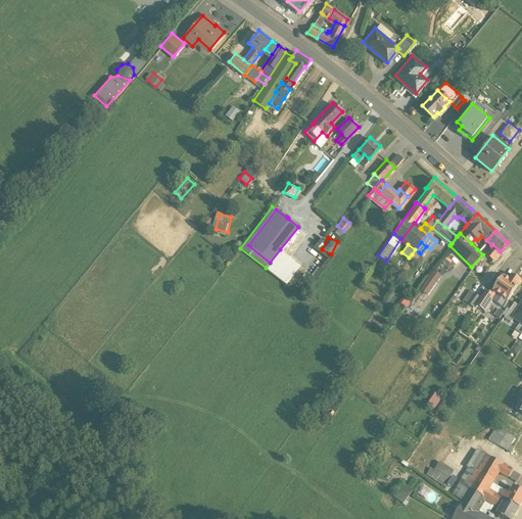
[(491,245),(483,255),(488,261),(490,258),(491,258),(499,250),(492,244),(491,245)]
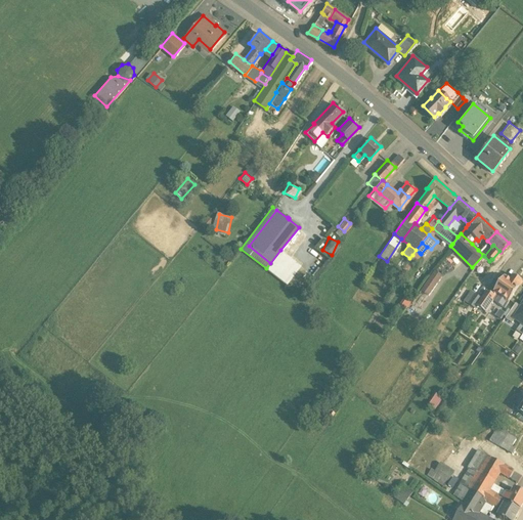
[(270,263),(266,268),(287,284),(300,265),(280,250),(270,263)]
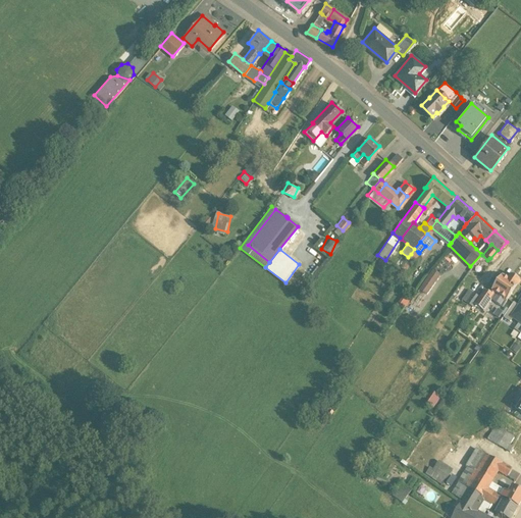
[(376,266),(371,273),(377,278),(382,270),(376,266)]
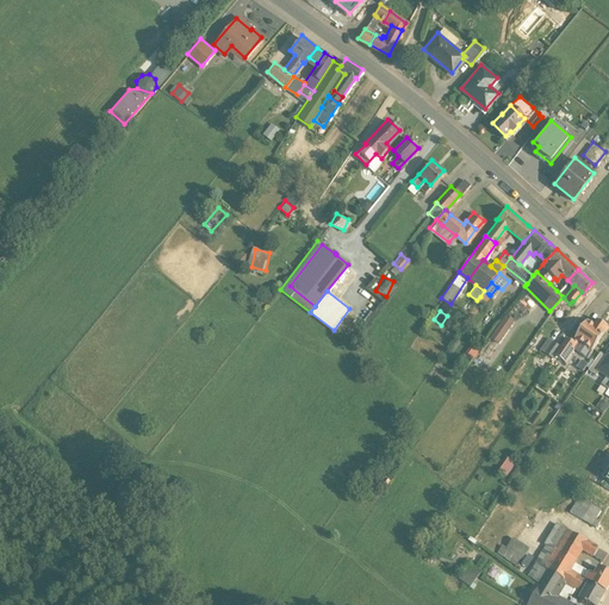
[(592,324),(585,319),(573,337),(578,341),(590,349),(607,325),(596,318),(592,324)]
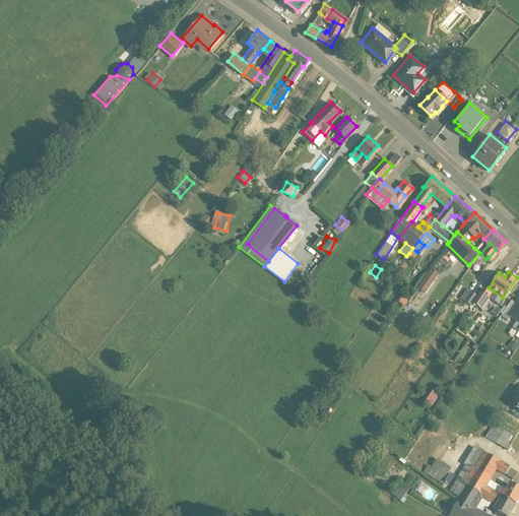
[(433,279),(426,274),(417,286),(425,292),(433,279)]
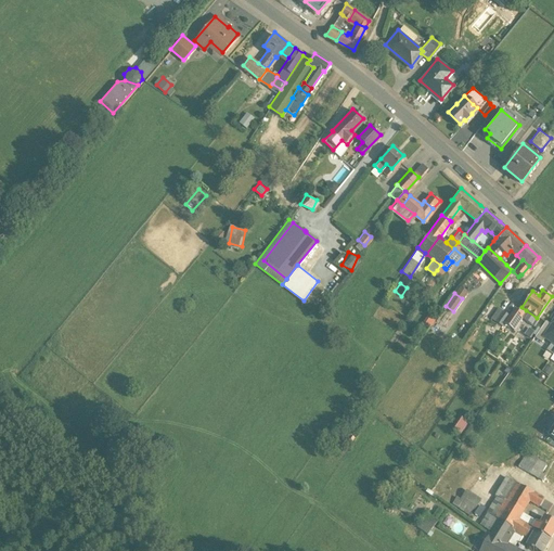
[(519,309),(514,306),(509,314),(503,322),(513,329),(522,317),(526,310),(522,307),(519,309)]
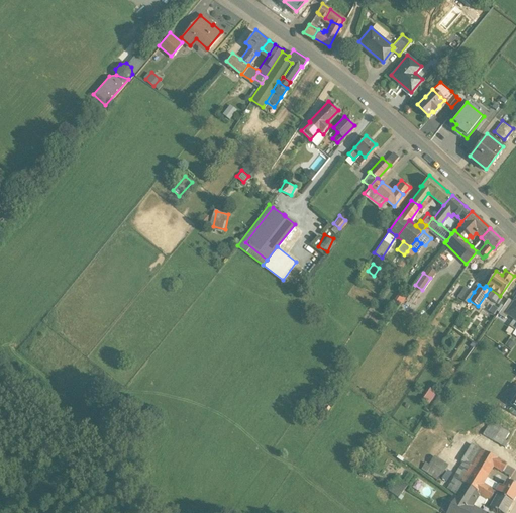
[(474,292),(468,288),(460,298),(467,302),(474,292)]
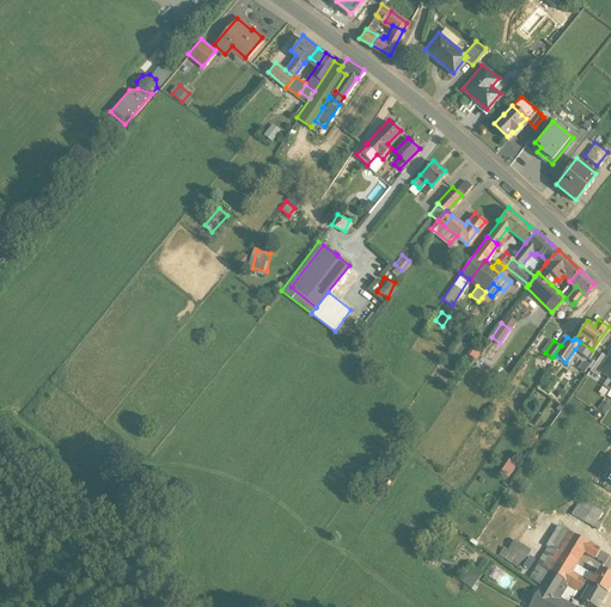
[(592,350),(580,342),(575,349),(587,357),(592,350)]
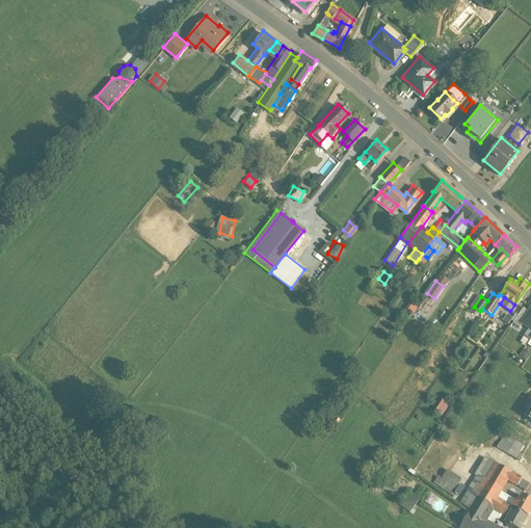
[(530,306),(528,311),(521,321),(530,327),(530,306)]
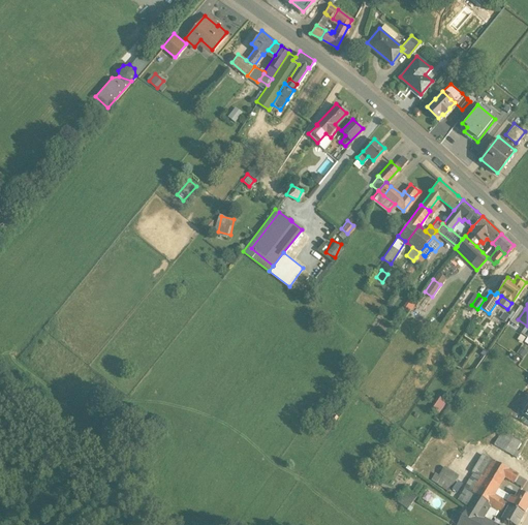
[(518,319),(525,309),(520,305),(509,319),(515,323),(518,319)]
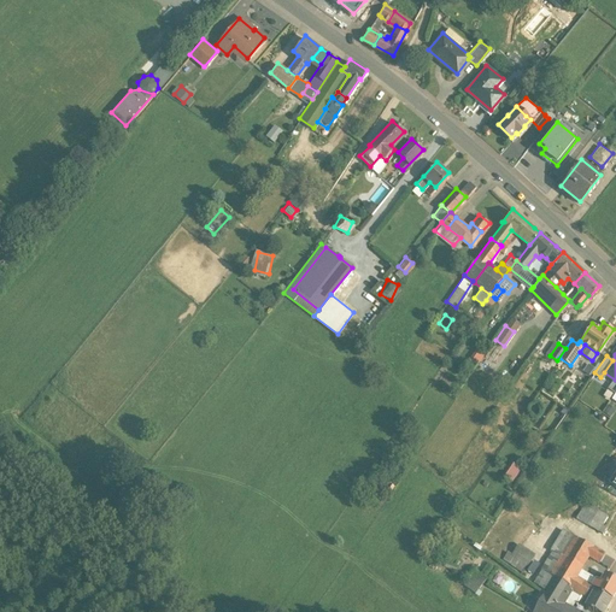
[(609,416),(614,409),(606,404),(603,411),(609,416)]
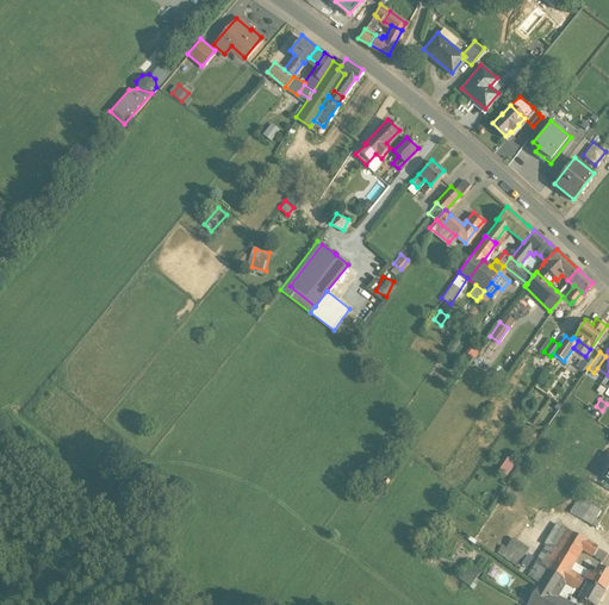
[(504,455),(496,468),(503,473),(511,461),(504,455)]
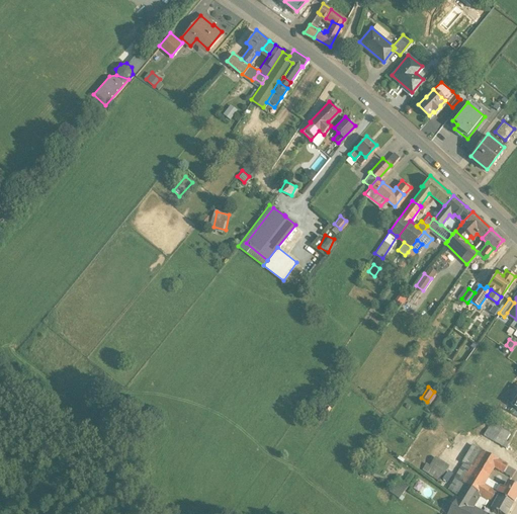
[(509,431),(491,420),(483,433),(502,443),(504,439),(509,431)]
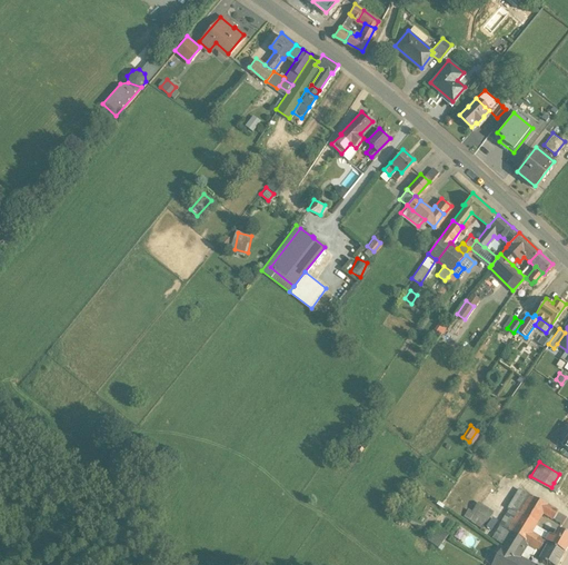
[(546,504),(526,492),(516,509),(521,514),(517,521),(531,528),(541,512),(546,504)]
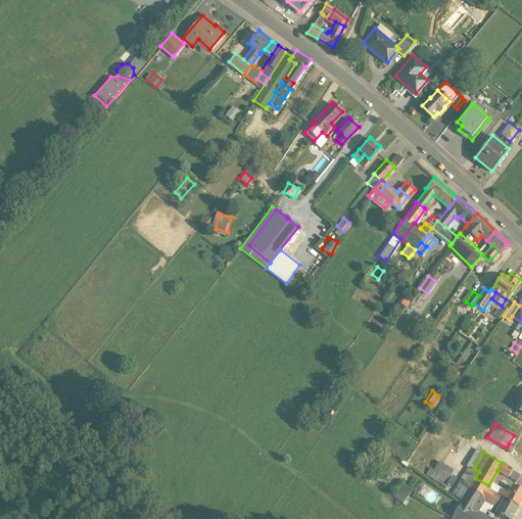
[(512,469),(502,463),(497,470),(508,475),(512,469)]
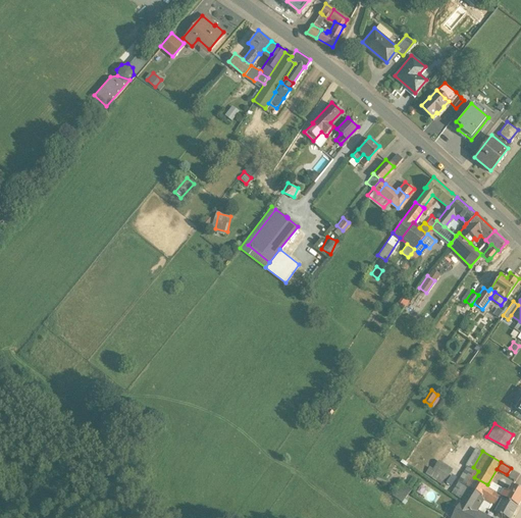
[(435,469),(429,465),(425,471),(431,475),(435,469)]
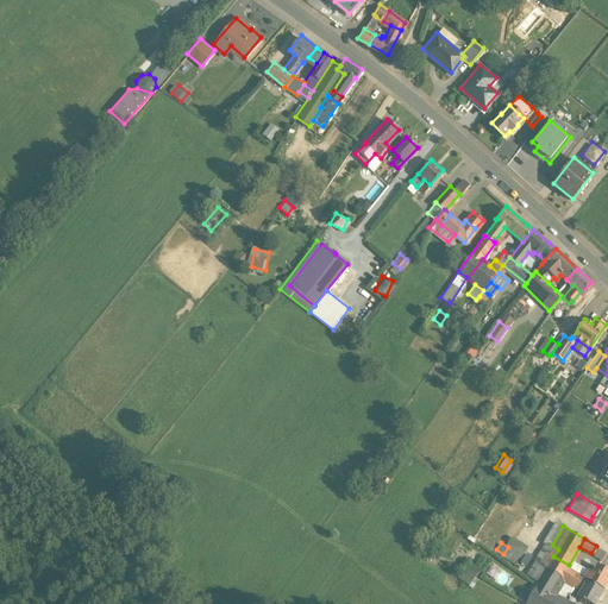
[(546,542),(527,573),(539,582),(547,567),(553,557),(558,549),(552,545),(546,542)]
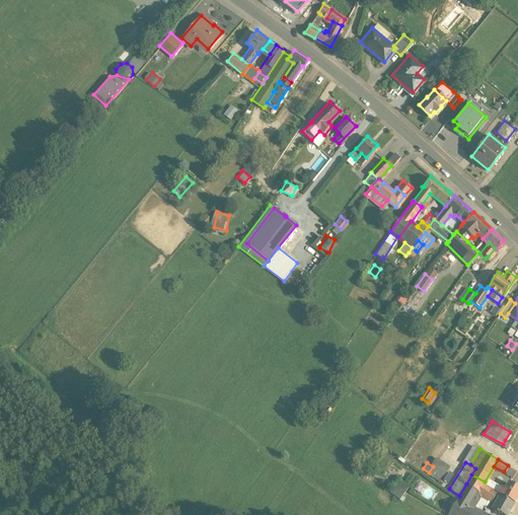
[(517,472),(517,470),(508,465),(504,471),(515,479),(517,472)]
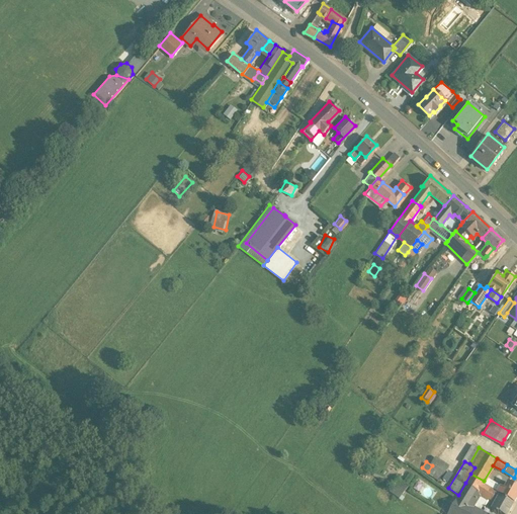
[(484,481),(470,474),(465,483),(476,489),(480,483),(482,484),(484,481)]
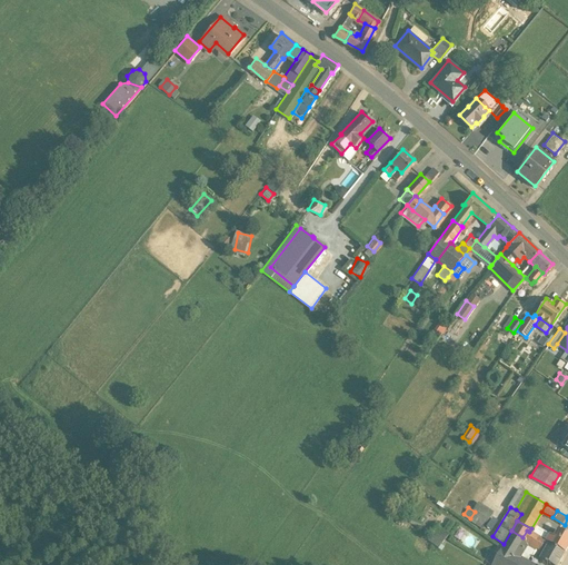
[(447,533),(437,525),(427,538),(437,546),(447,533)]
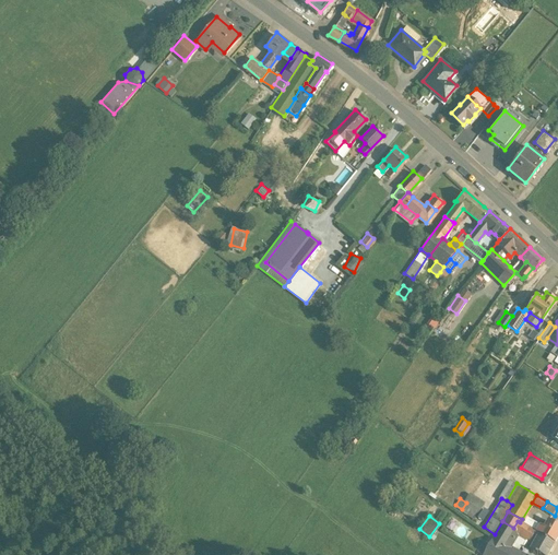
[(557,523),(547,518),(544,526),(539,523),(535,531),(553,541),(557,532),(557,523)]
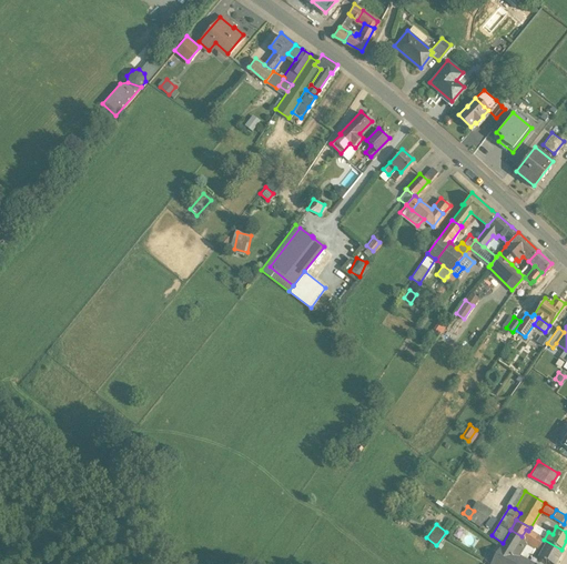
[(522,536),(510,530),(503,543),(500,547),(513,553),(516,555),(520,549),(524,543),(525,542),(522,540),(523,537),(522,536)]
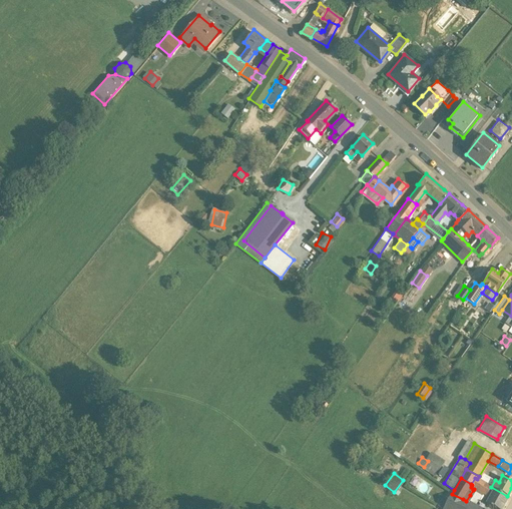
[(477,479),(475,478),(471,484),(472,485),(471,487),(474,489),(484,495),(489,486),(477,479)]
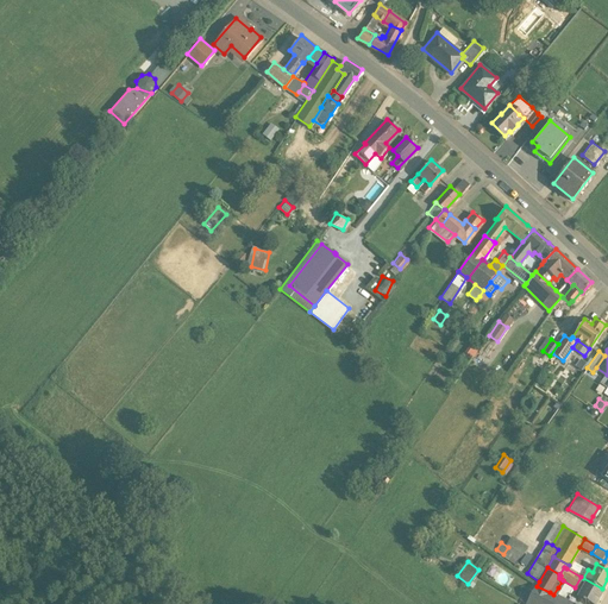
[(576,590),(572,587),(570,592),(577,596),(585,580),(583,579),(576,590)]
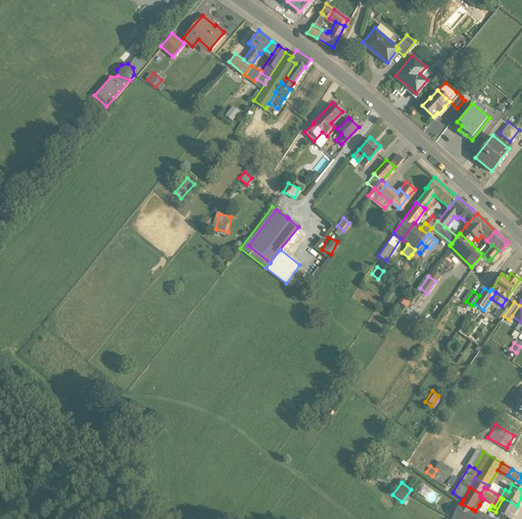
[(495,512),(494,513),(502,517),(503,516),(508,518),(510,518),(517,506),(503,499),(495,512)]
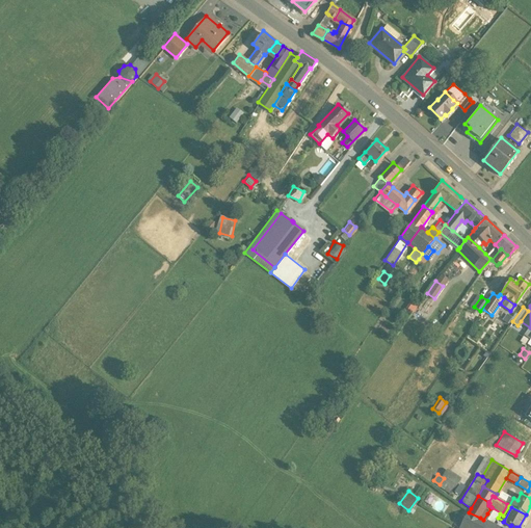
[(500,513),(490,508),(487,513),(497,520),(498,518),(500,513)]
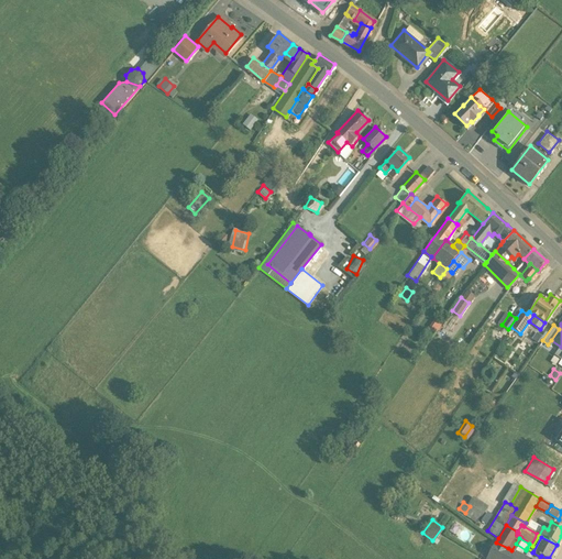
[(500,558),(508,548),(496,543),(493,547),(487,557),(491,558),(500,558)]
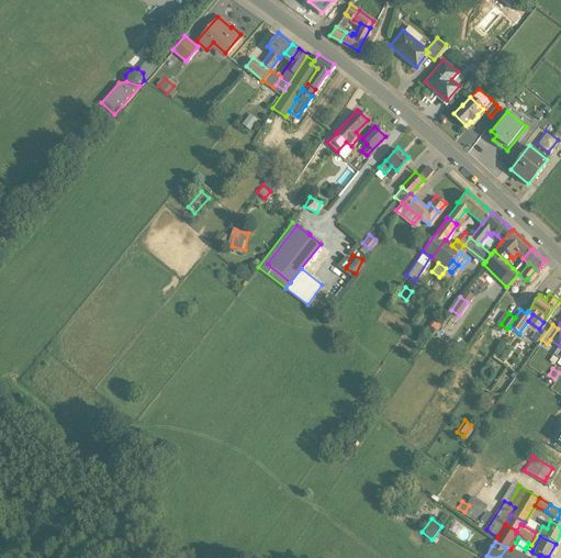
[(492,546),(485,543),(479,553),(486,556),(492,546)]
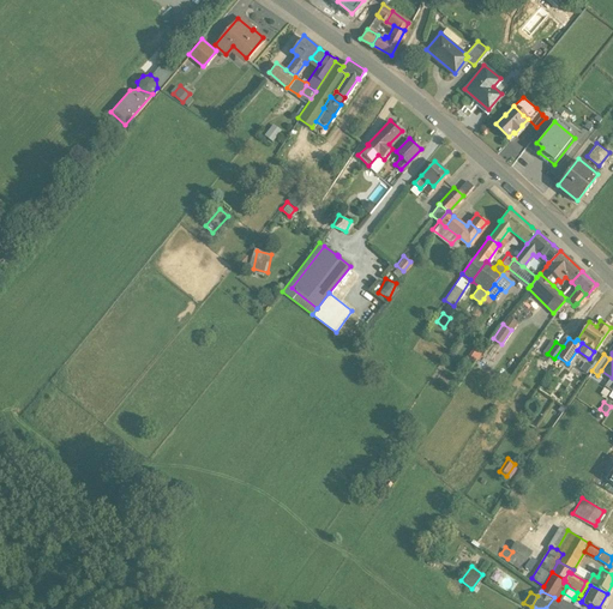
[(554,597),(546,608),(556,608),(560,601),(558,600),(554,597)]
